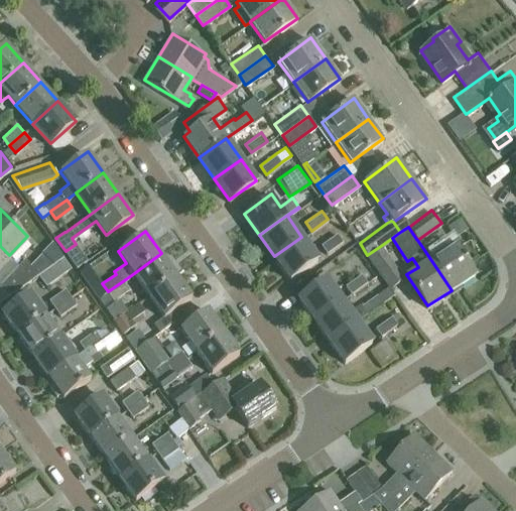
[(327,252),(343,240),(337,232),(320,243),(327,252)]
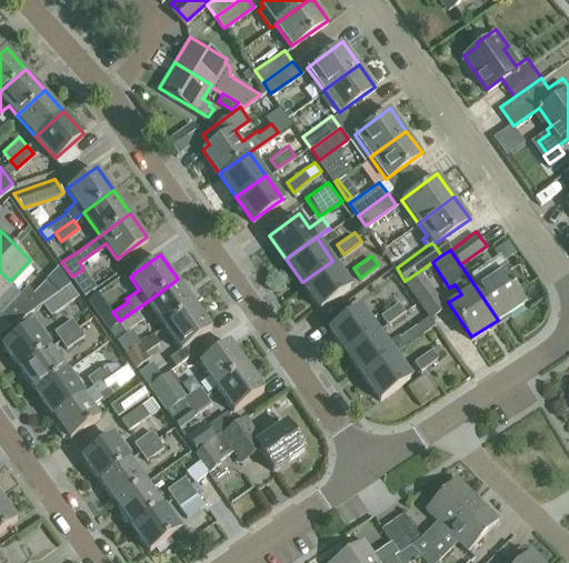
[(332,261),(302,282),(319,307),(349,284),(332,261)]
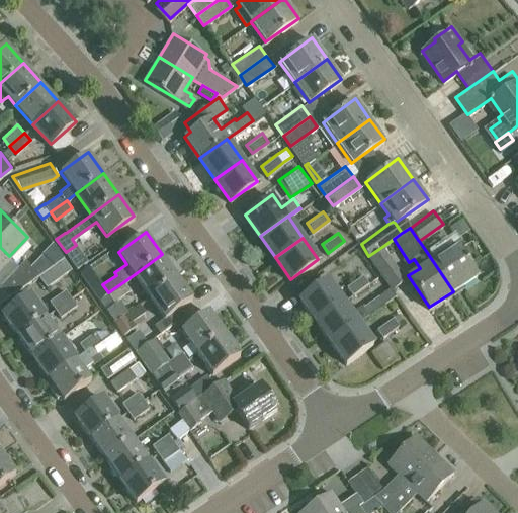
[(424,248),(453,291),(477,275),(455,244),(442,253),(434,241),(424,248)]
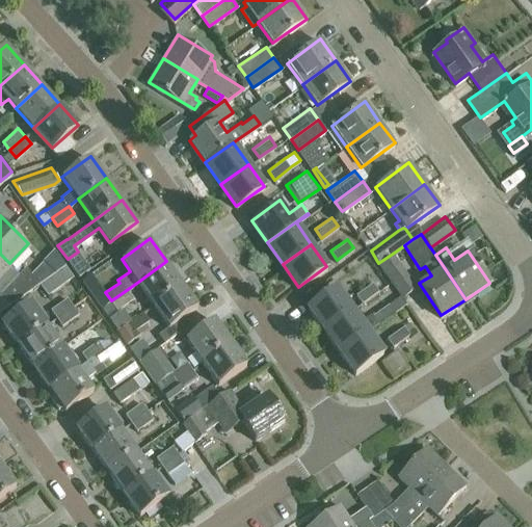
[(0,272),(9,263),(0,254),(0,272)]
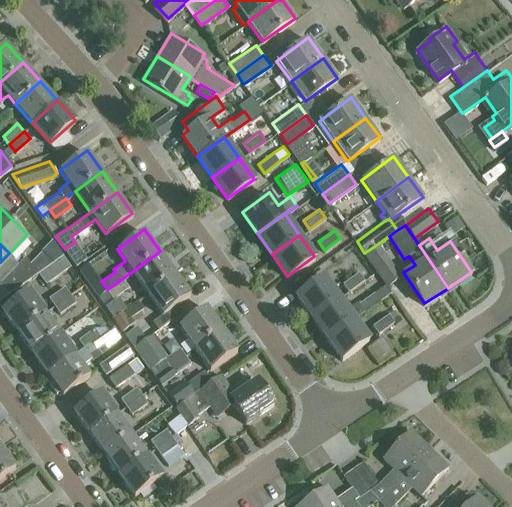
[(379,244),(366,253),(388,284),(401,275),(379,244)]
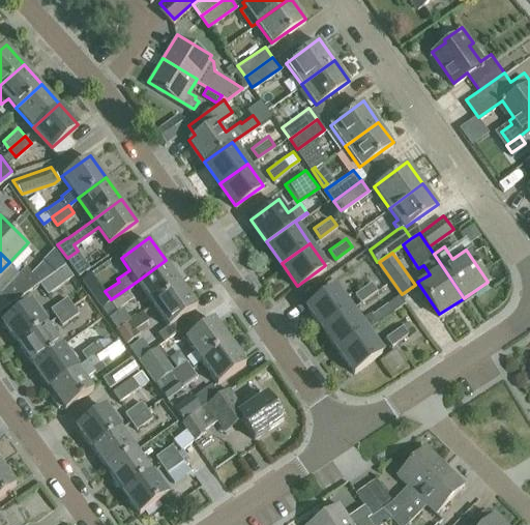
[(62,265),(65,263),(65,262),(63,264),(55,257),(48,263),(43,258),(31,270),(25,264),(19,270),(34,285),(39,281),(62,265)]
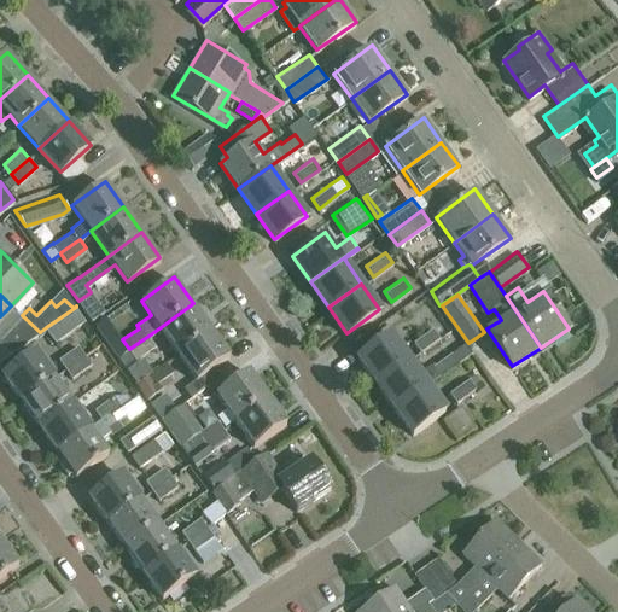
[(178,351),(211,328),(193,303),(161,327),(178,351)]
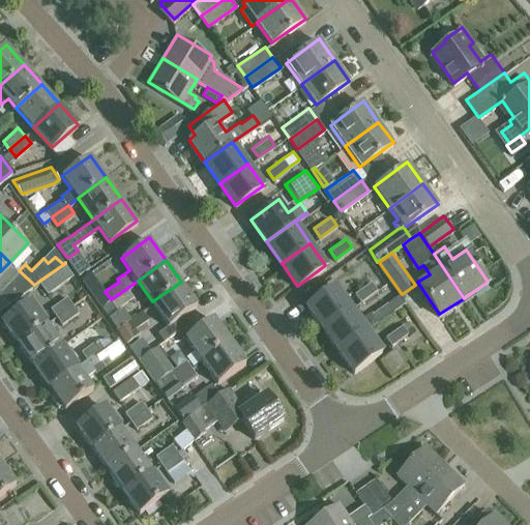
[(72,273),(65,263),(39,281),(48,292),(72,273)]
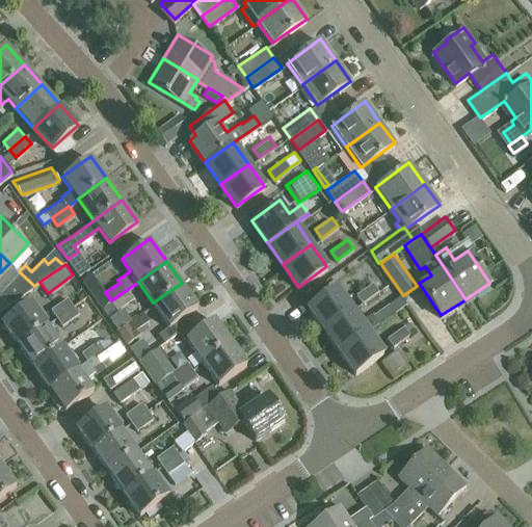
[(34,286),(19,271),(0,290),(0,293),(10,302),(34,286)]
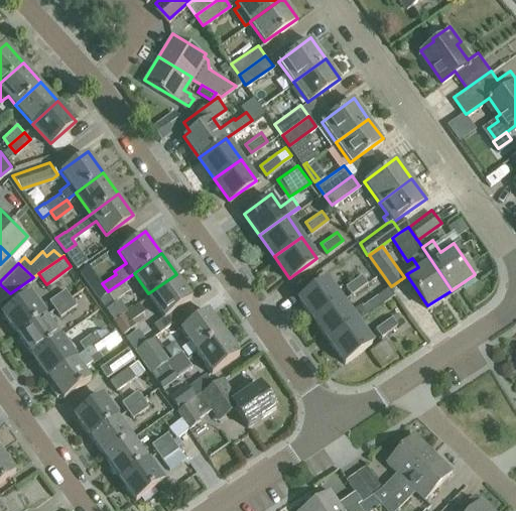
[(351,292),(367,280),(361,272),(345,284),(351,292)]
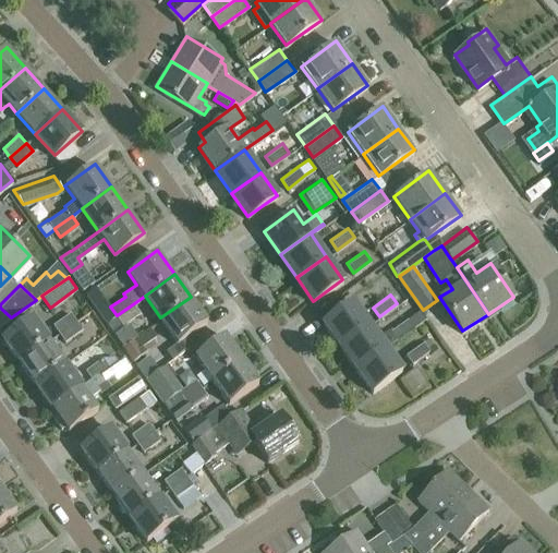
[(191,297),(160,317),(178,341),(207,320),(191,297)]
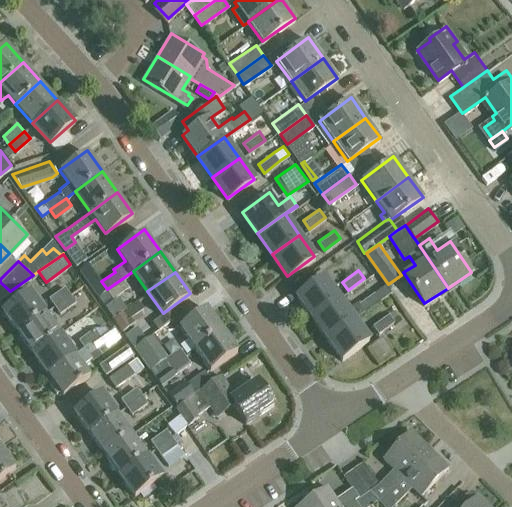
[(311,314),(337,296),(322,274),(296,293),(311,314)]
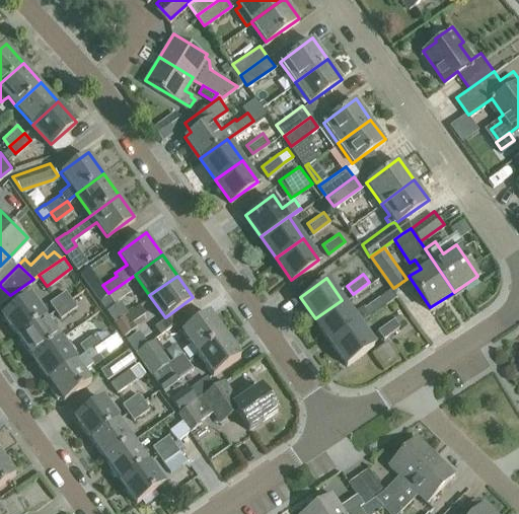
[(125,282),(108,293),(114,301),(131,290),(125,282)]
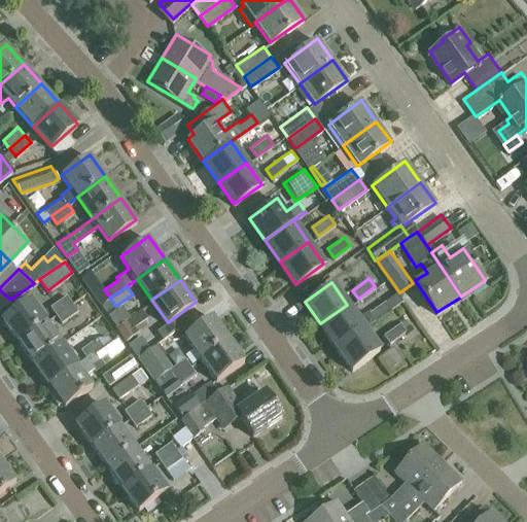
[(101,305),(110,298),(108,298),(102,287),(93,293),(101,305)]
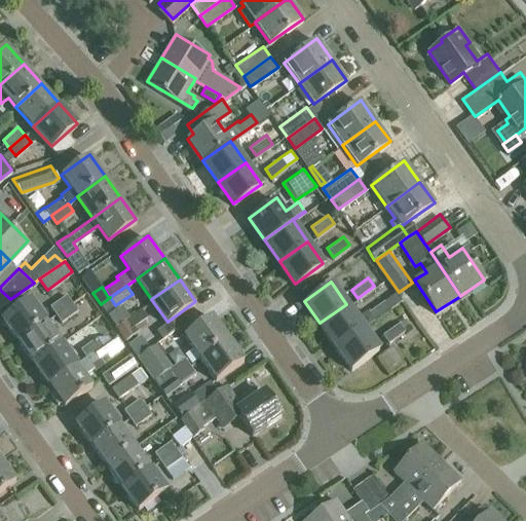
[(402,298),(398,293),(396,290),(368,310),(367,309),(355,317),(346,304),(320,323),(335,345),(363,326),(402,298)]
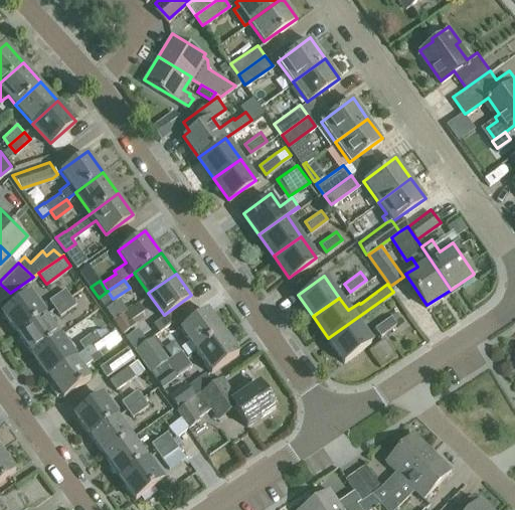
[(48,297),(54,306),(70,295),(64,286),(48,297)]
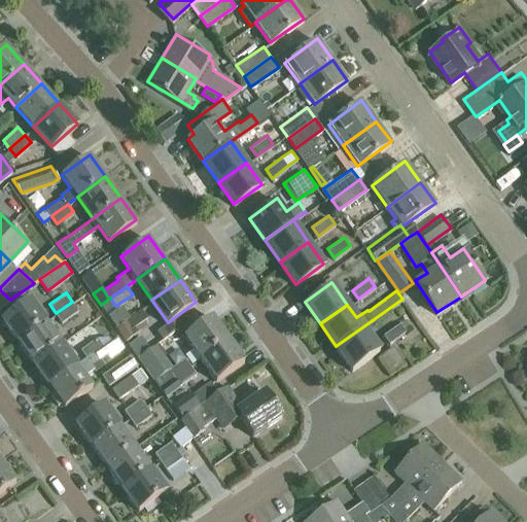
[(18,340),(46,319),(31,298),(2,318),(18,340)]
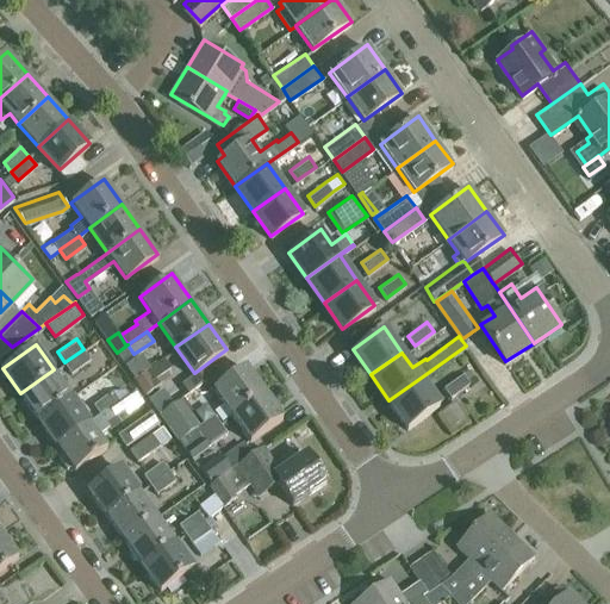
[(137,357),(134,354),(128,344),(126,346),(117,353),(126,366),(137,357)]
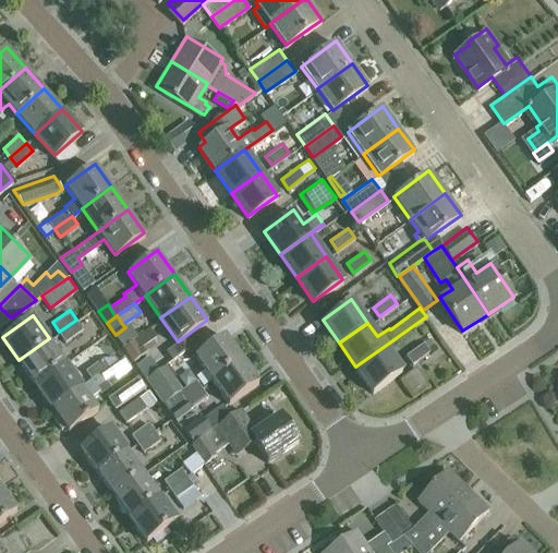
[(76,320),(59,332),(65,340),(82,327),(76,320)]
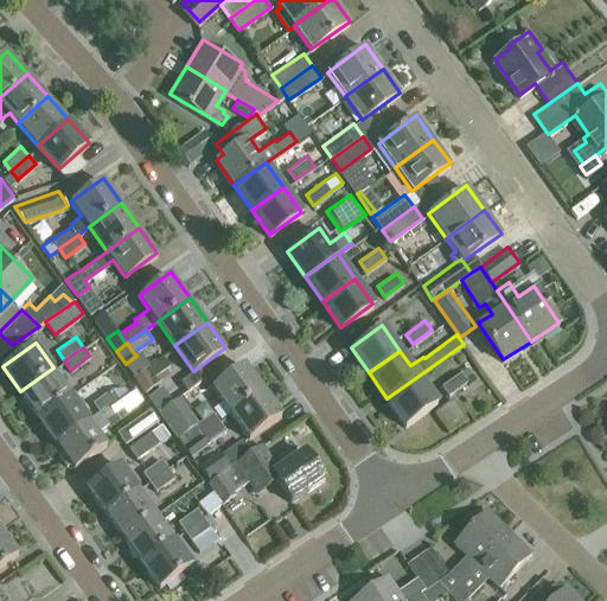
[(144,391),(159,381),(154,375),(171,363),(164,353),(133,375),(144,391)]
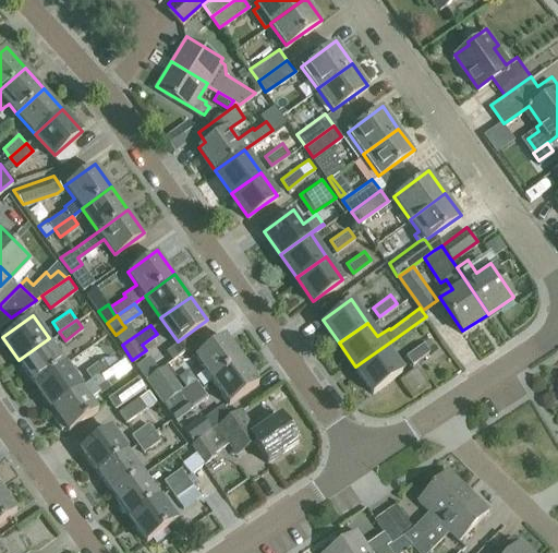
[(116,335),(122,345),(135,335),(128,326),(116,335)]
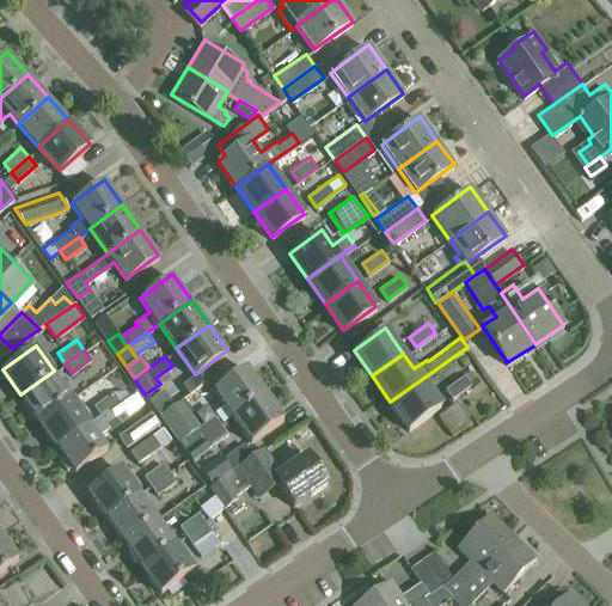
[(233,415),(265,392),(248,366),(214,389),(233,415)]
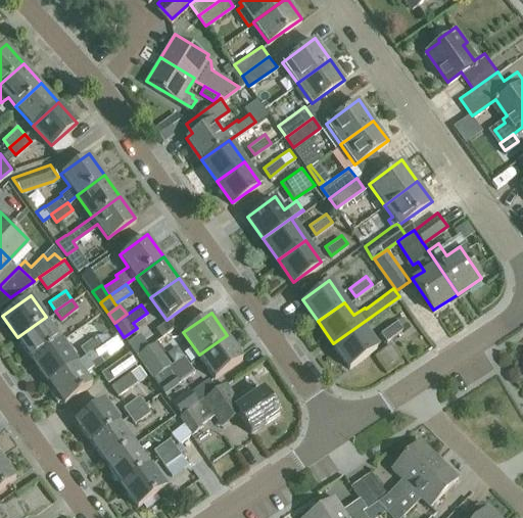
[(33,359),(61,338),(46,317),(17,337),(33,359)]
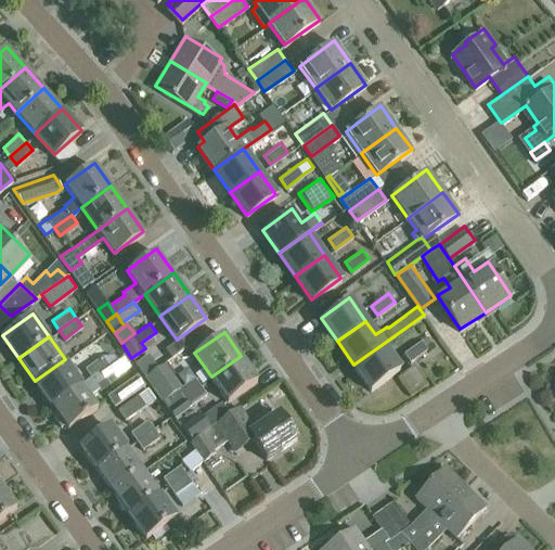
[(410,360),(427,347),(421,339),(403,350),(410,360)]
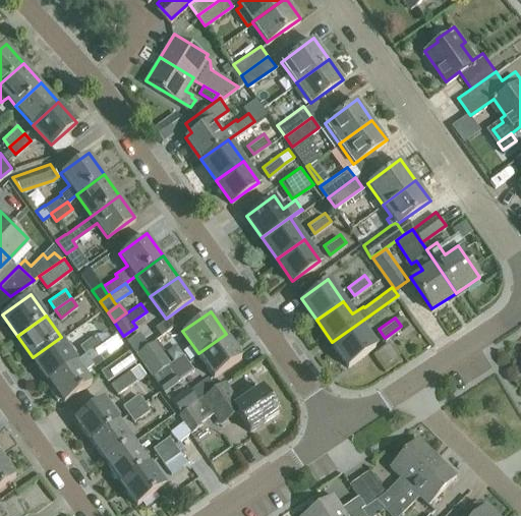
[(374,344),(359,323),(332,342),(348,363),(374,344)]
